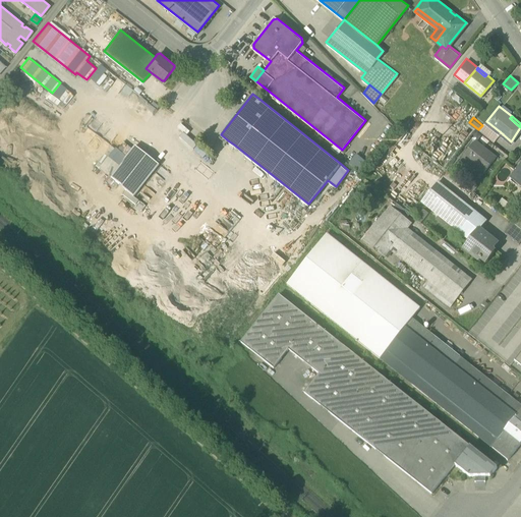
[(501,132),(486,121),(485,121),(482,125),(478,129),(494,141),(501,132)]
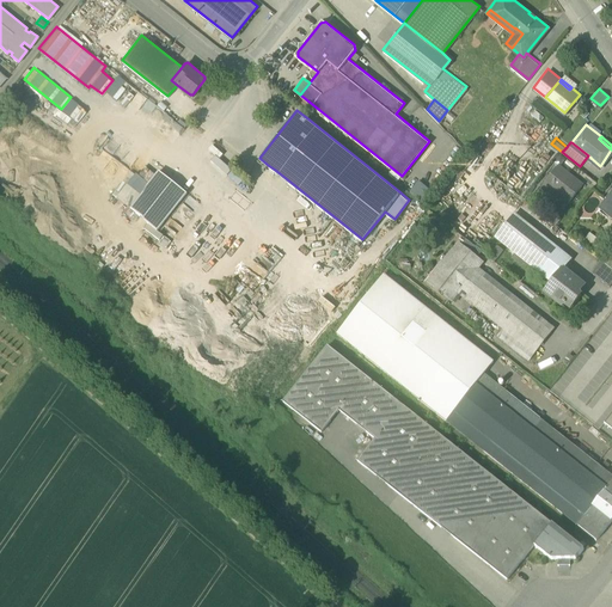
[(563,197),(568,201),(580,185),(567,173),(569,171),(558,163),(544,182),(563,197)]
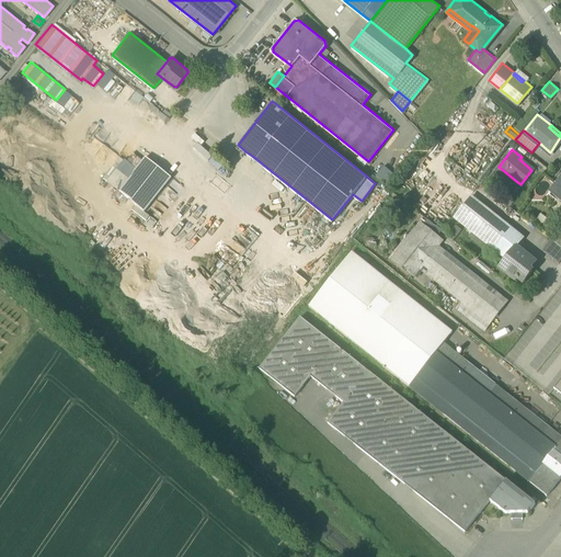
[(136,167),(128,177),(118,189),(145,209),(172,174),(146,155),(136,167)]
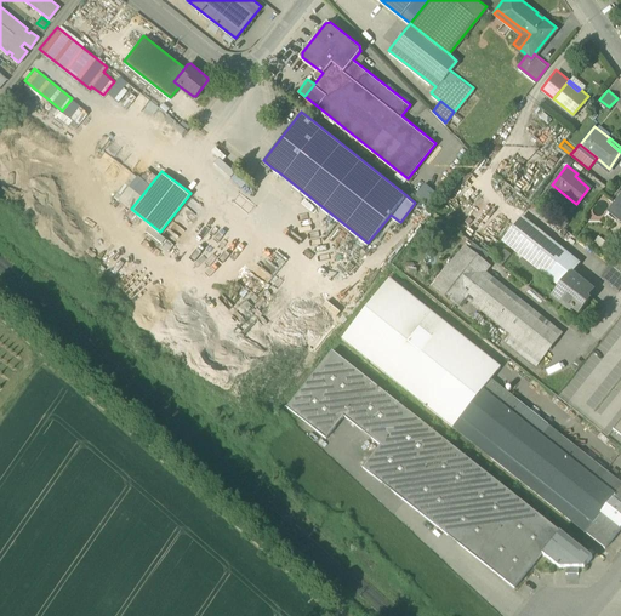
[(137,174),(127,184),(142,195),(151,184),(137,174)]
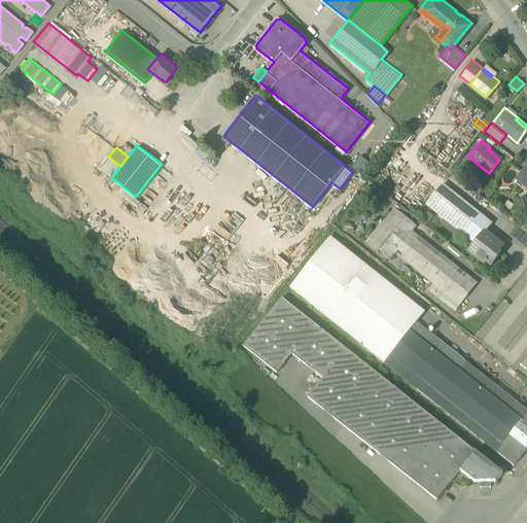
[(501,157),(490,147),(488,149),(499,160),(501,157)]
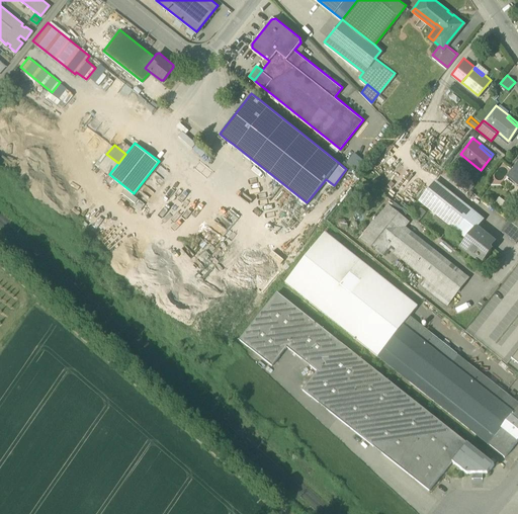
[(105,170),(109,174),(118,163),(113,159),(106,154),(98,165),(105,170)]
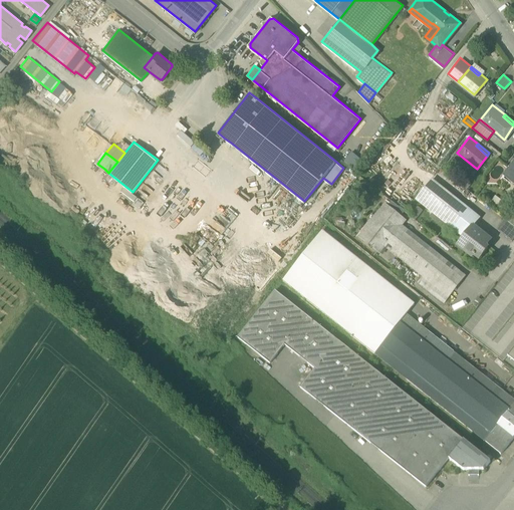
[(473,166),(457,153),(449,162),(465,175),(473,166)]
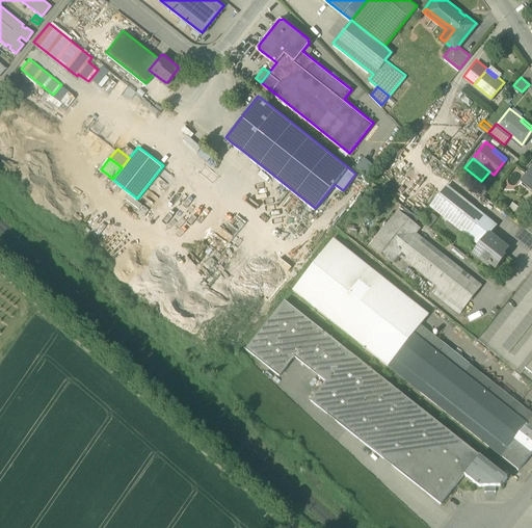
[(531,163),(521,178),(530,185),(531,183),(531,163)]
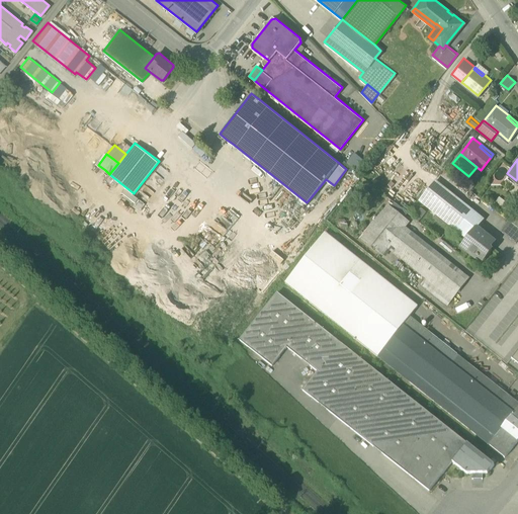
[(419,197),(443,217),(458,197),(434,179),(419,197)]
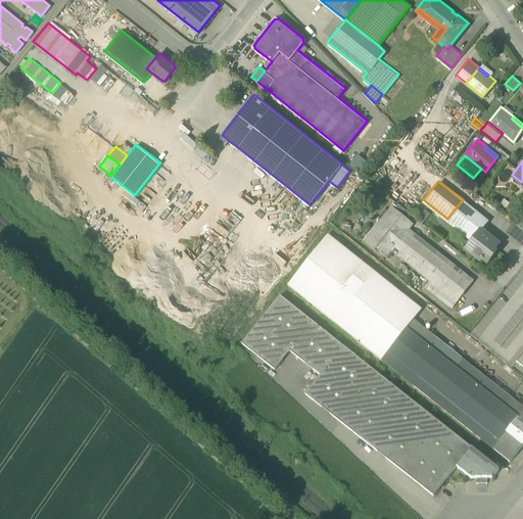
[(504,196),(498,202),(512,214),(517,206),(504,196)]
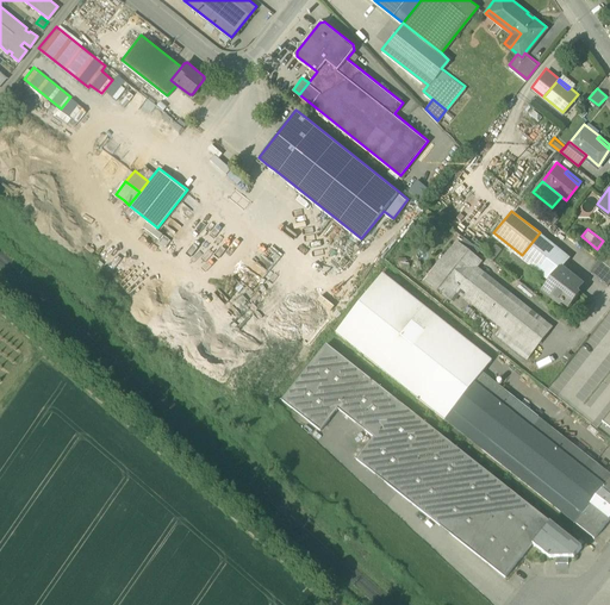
[(568,255),(540,232),(522,255),(543,272),(543,273),(549,278),(560,264),(561,264),(568,255)]
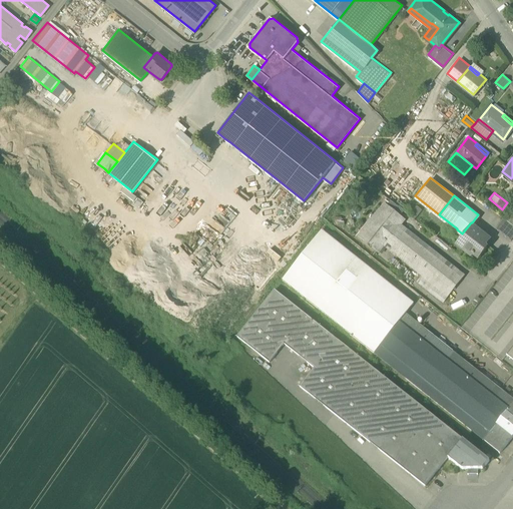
[(385,202),(399,213),(404,207),(390,196),(385,202)]
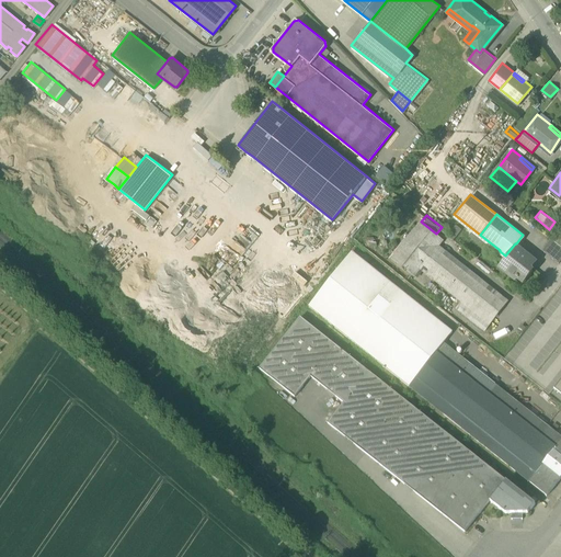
[(414,272),(423,261),(437,243),(442,238),(436,234),(421,222),(421,220),(392,256),(414,272)]
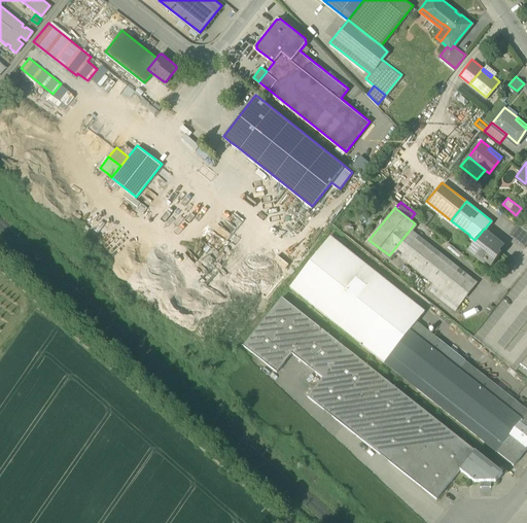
[(525,244),(526,241),(526,229),(522,225),(518,221),(511,231),(511,234),(525,244)]
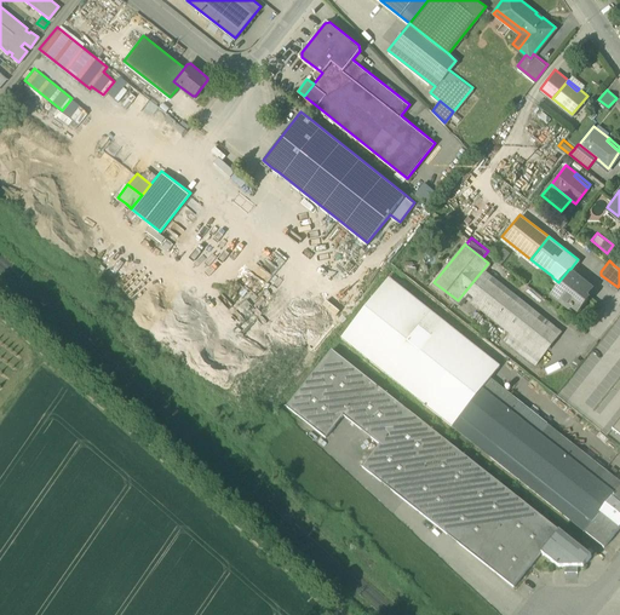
[(560,329),(483,269),(468,288),(476,295),(472,299),(511,329),(504,338),(534,362),(560,329)]
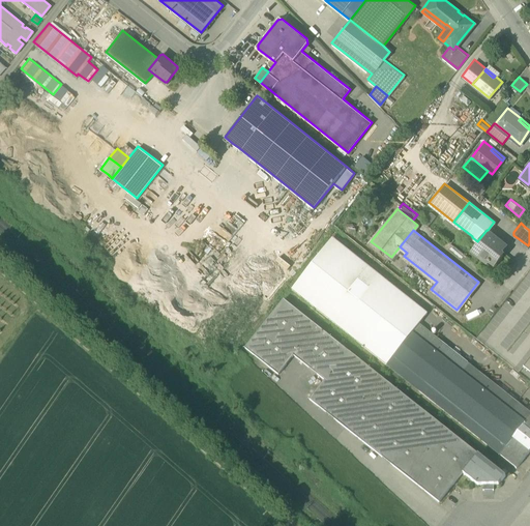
[(489,260),(495,265),(503,254),(501,252),(506,245),(488,230),(487,230),(477,241),(471,250),(487,262),(489,260)]
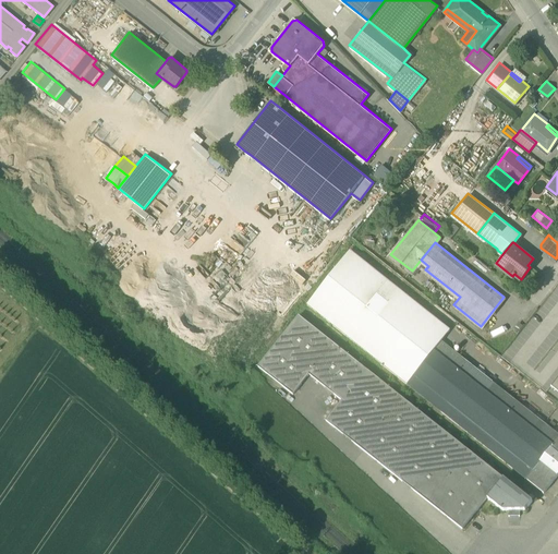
[(381,361),(441,408),(469,374),(485,387),(493,378),(475,365),(466,359),(468,359),(441,338),(450,327),(350,248),(307,301),(381,361)]
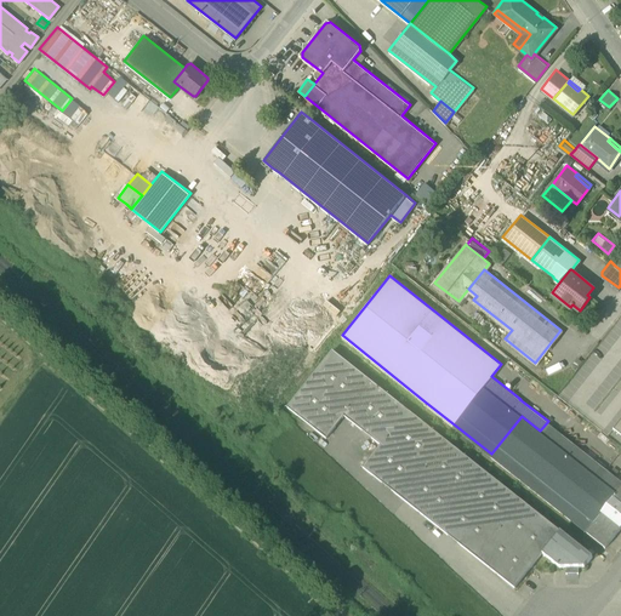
[(468,289),(459,301),(462,304),(469,296),(473,300),(477,296),(468,289)]
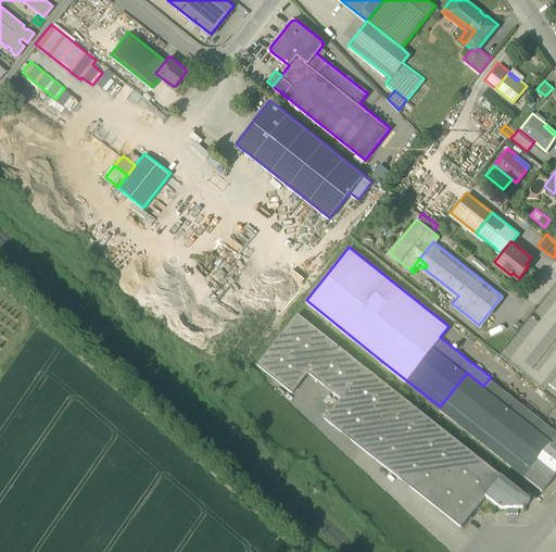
[(325,416),(359,443),(400,392),(298,311),(257,362),(292,390),(308,369),(341,396),(325,416)]
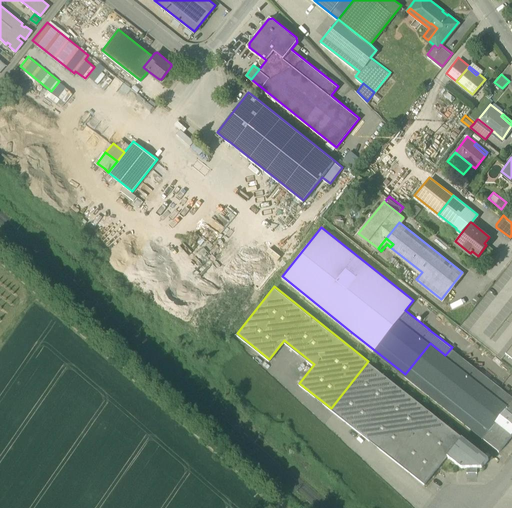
[(511,400),(511,395),(452,347),(445,355),(430,343),(405,374),(483,437),(506,408),(507,409),(509,407),(508,406),(511,400)]
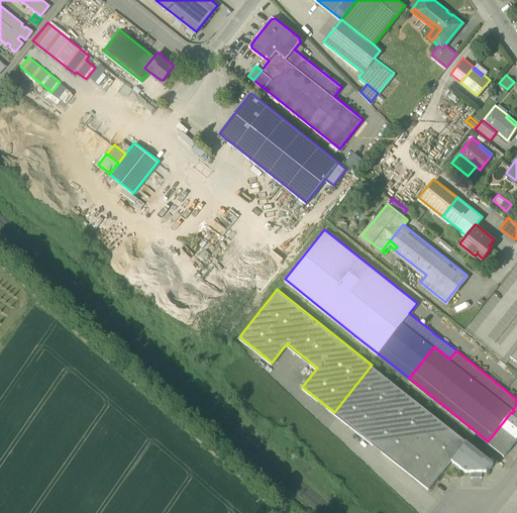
[(429,487),(451,458),(467,440),(372,365),(334,412),(429,487)]
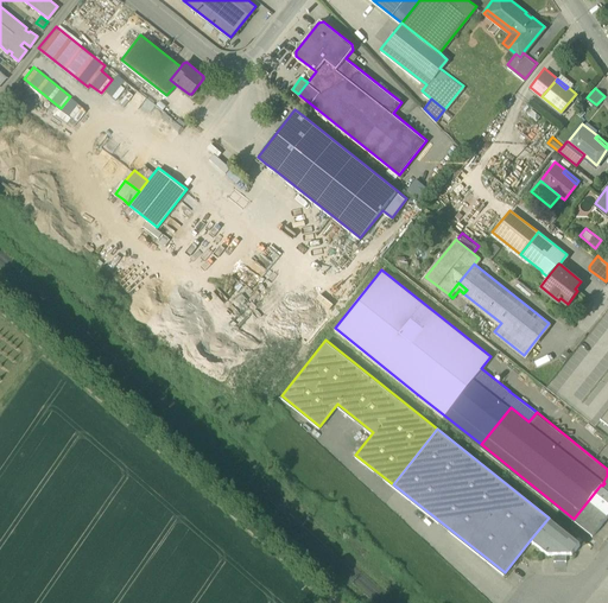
[(607,475),(603,482),(605,483),(602,486),(601,484),(574,519),(593,533),(607,514),(607,475)]
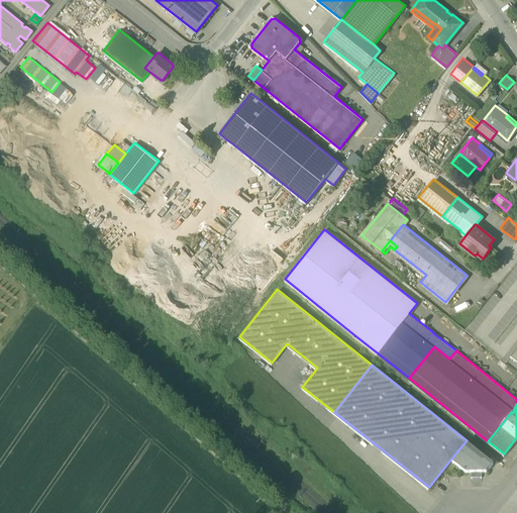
[(494,462),(467,440),(451,458),(467,471),(472,471),(472,476),(482,475),(482,470),(487,470),(494,462)]
